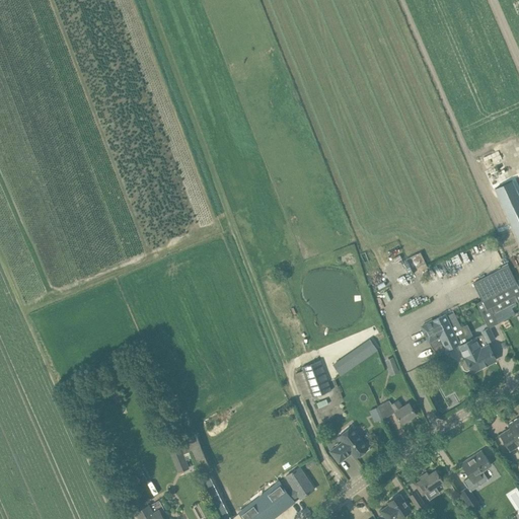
[(518,196),(512,180),(495,189),(518,240),(518,196)]
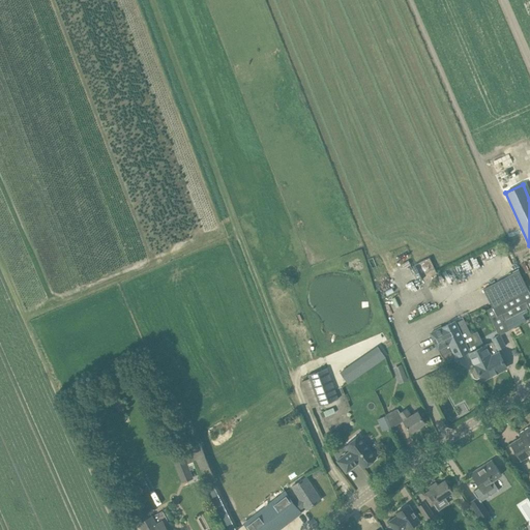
[(493,306),(487,310),(498,335),(501,334),(527,321),(523,314),(528,311),(525,305),(528,303),(529,308),(529,292),(528,288),(528,289),(526,286),(499,300),(500,303),(493,306)]
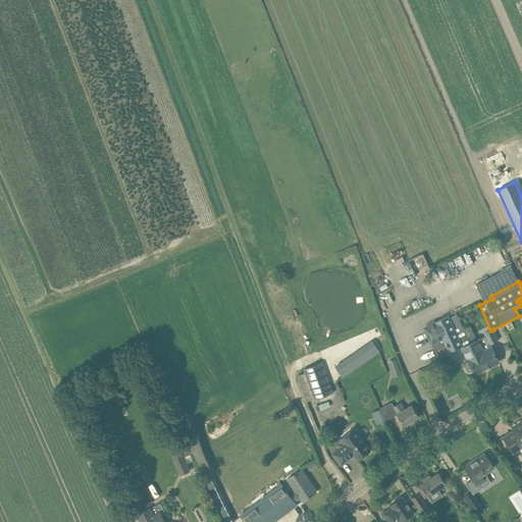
[(448,316),(423,328),(431,345),(444,340),(450,352),(458,348),(459,350),(461,350),(463,349),(468,359),(469,360),(465,362),(464,365),(468,371),(470,372),(473,370),(475,373),(487,368),(482,358),(478,359),(471,343),(468,337),(464,329),(457,314),(449,318),(448,316)]
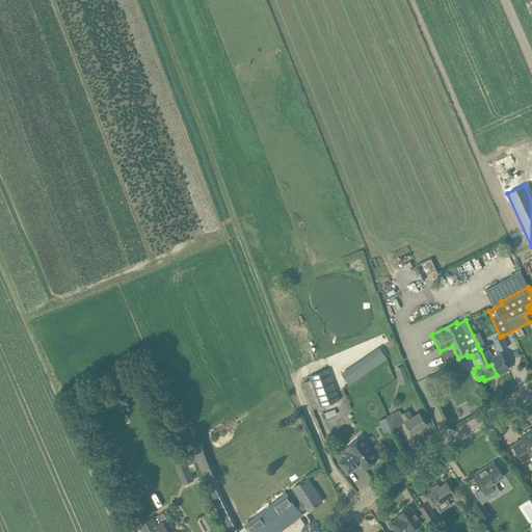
[(479,333),(473,336),(477,344),(483,341),(479,333)]
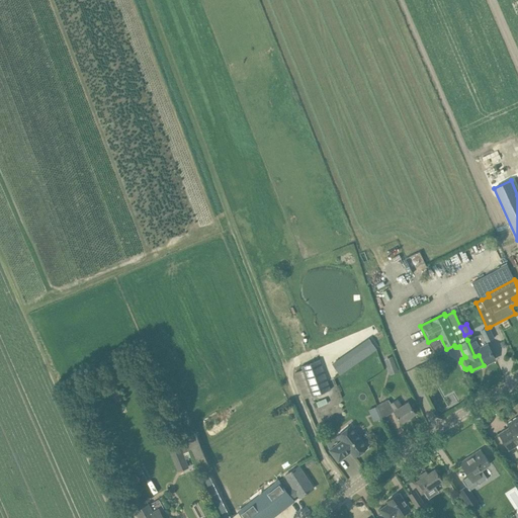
[(473,337),(467,340),(475,356),(479,355),(484,365),(495,359),(488,344),(487,341),(495,338),(490,327),(487,328),(482,330),(483,333),(475,337),(473,337)]
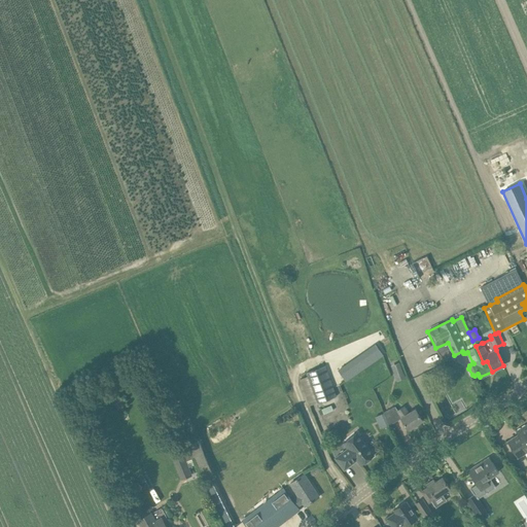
[(406,378),(399,362),(391,365),(397,382),(406,378)]
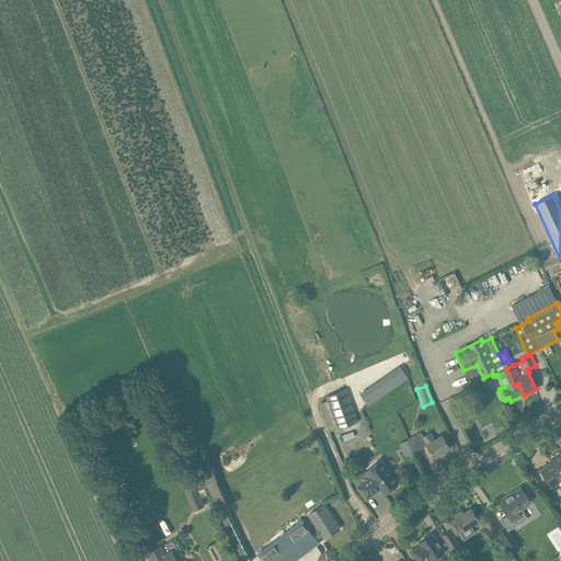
[(339,430),(358,422),(347,389),(327,397),(339,430)]
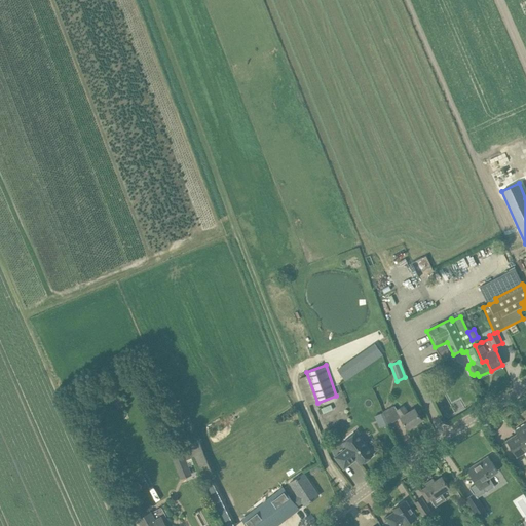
[(434,371),(422,376),(426,385),(438,380),(434,371)]
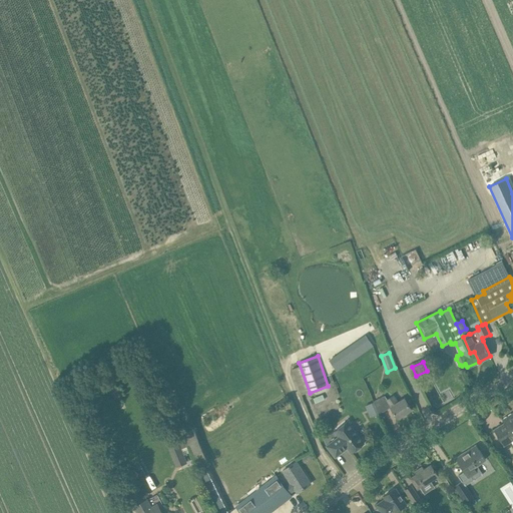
[(412,409),(406,401),(405,398),(398,402),(394,396),(388,399),(385,396),(374,401),(379,414),(380,414),(391,407),(398,418),(412,409)]
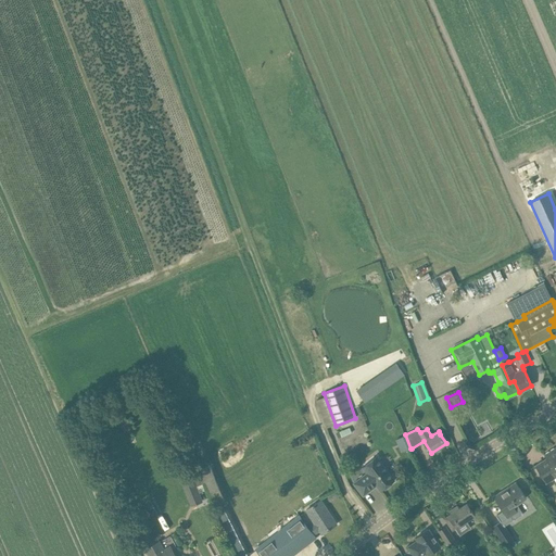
[(542,460),(535,465),(541,475),(546,483),(554,479),(555,481),(555,446),(544,454),(545,456),(541,458),(542,460)]
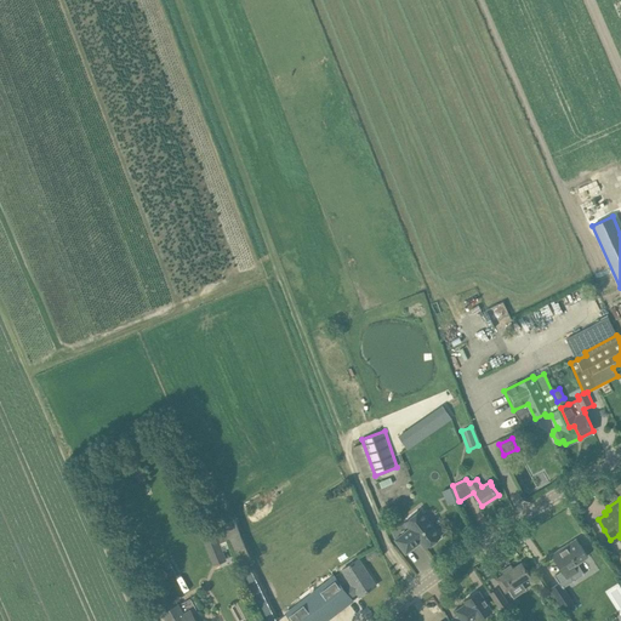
[(409,528),(394,539),(405,553),(417,545),(417,543),(420,541),(426,548),(442,536),(420,510),(404,523),(409,528)]
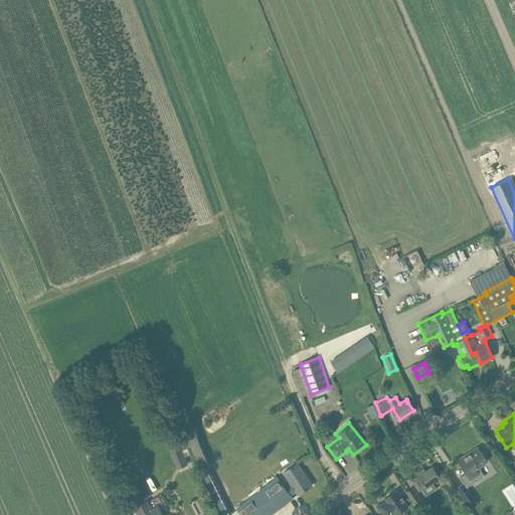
[(168,445),(177,470),(188,465),(182,451),(188,448),(185,439),(179,441),(168,445)]
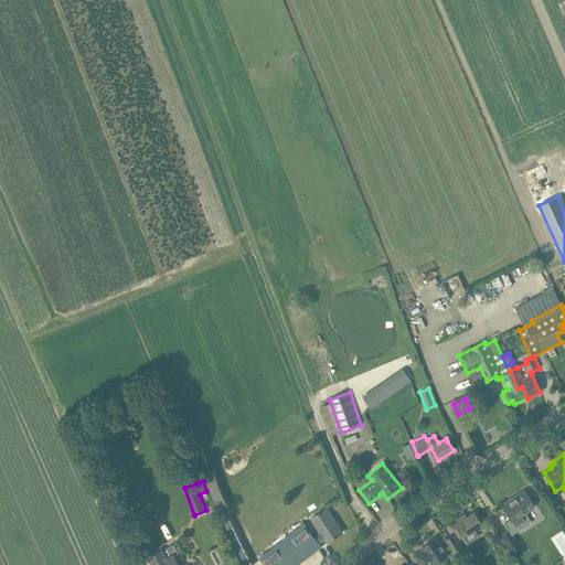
[(512,519),(504,523),(509,530),(510,530),(513,535),(523,528),(520,523),(525,520),(529,518),(525,512),(534,505),(530,499),(524,490),(507,501),(509,505),(504,508),(511,516),(512,519)]
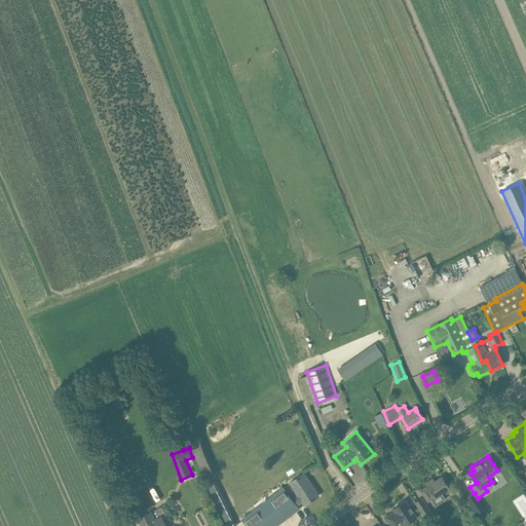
[(306,471),(290,482),(301,498),(298,500),(303,508),(323,495),(306,471)]
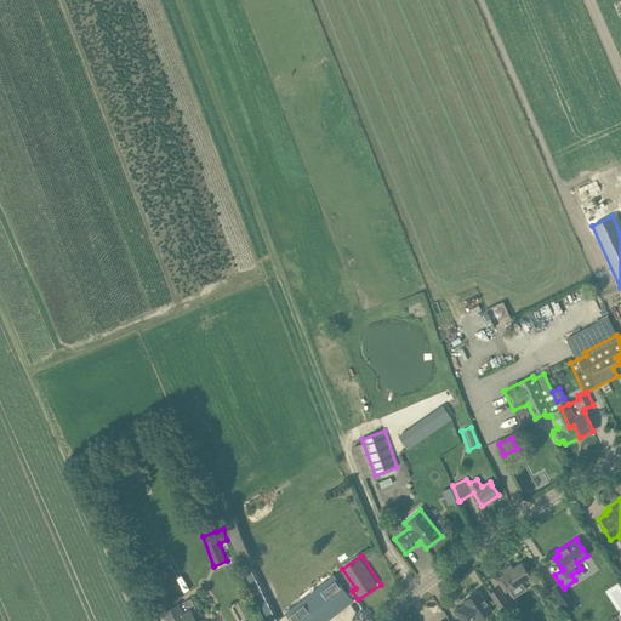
[(505,574),(496,579),(501,586),(506,593),(510,591),(514,597),(527,590),(522,582),(528,577),(531,582),(536,584),(542,580),(536,571),(530,576),(529,571),(522,562),(513,568),(511,564),(502,570),(505,574)]
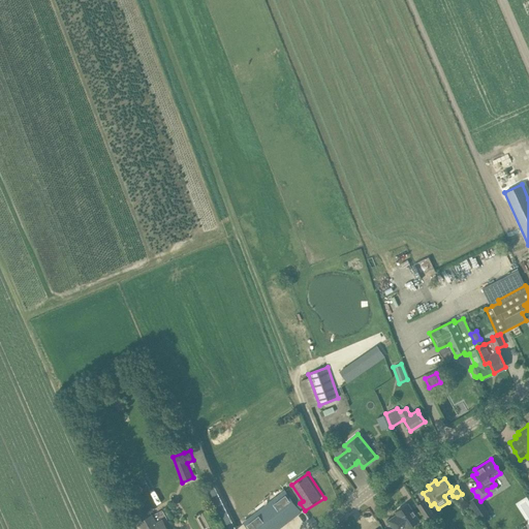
[(285,491),(244,523),(249,528),(276,528),(300,510),(285,491)]
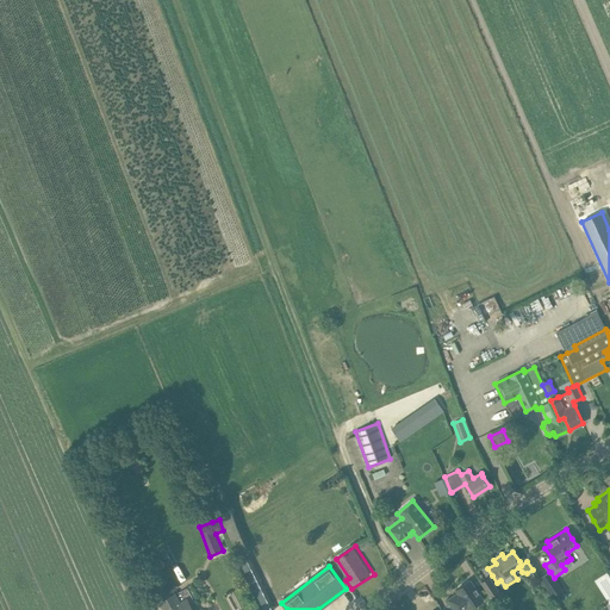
[(143,592),(154,587),(144,570),(135,574),(143,592)]
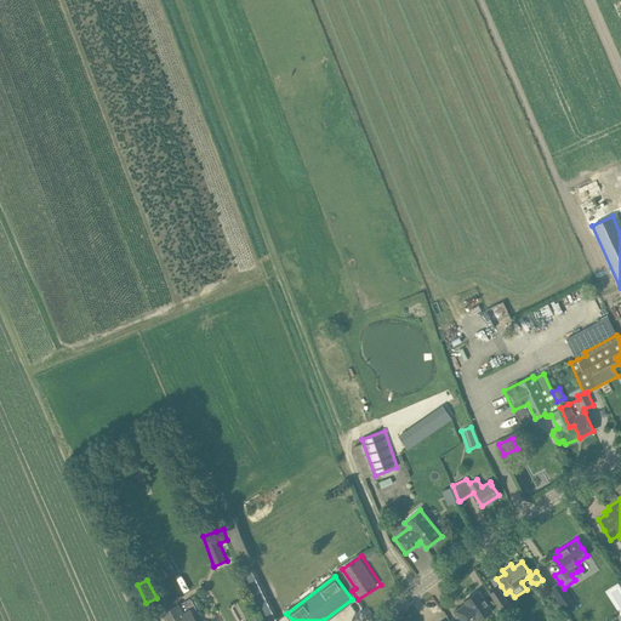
[(568,604),(573,600),(564,588),(560,582),(559,582),(550,588),(562,608),(565,613),(571,609),(568,604)]
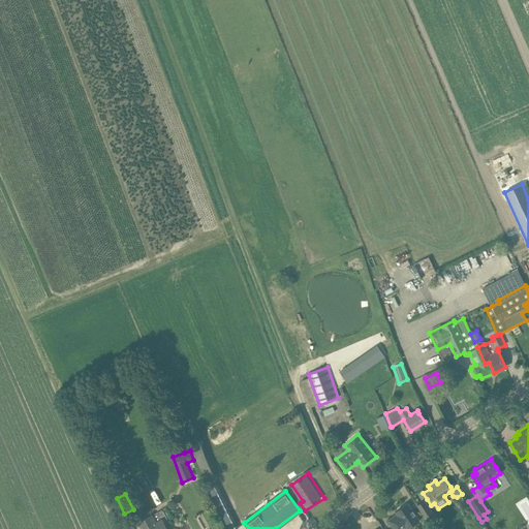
[(417,505),(428,521),(435,516),(425,500),(417,505)]
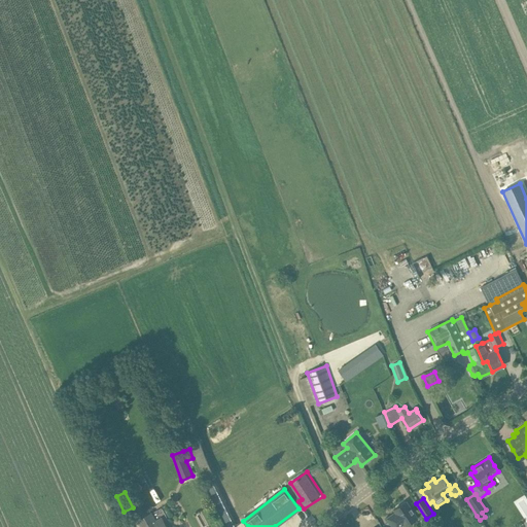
[(402,526),(418,518),(412,510),(407,501),(394,510),(397,514),(394,516),(393,514),(387,518),(393,526),(402,526)]
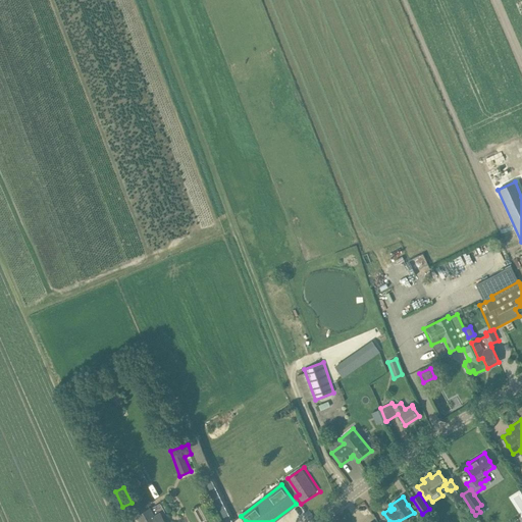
[(141,521),(163,521),(159,513),(154,516),(149,508),(138,515),(141,521)]
